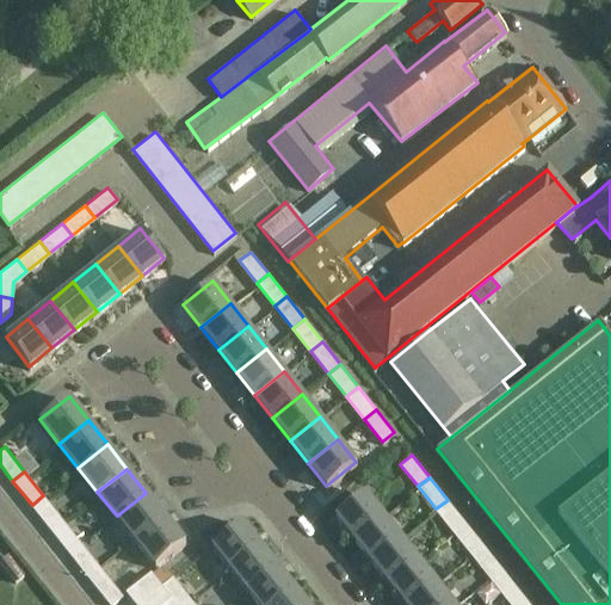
[(353,538),(383,514),(365,492),(335,516),(353,538)]
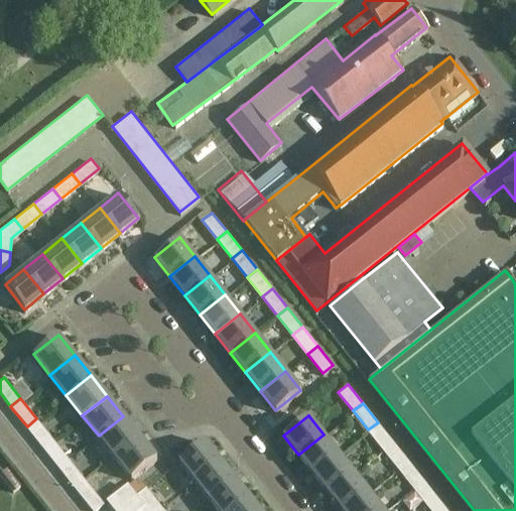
[(115,457),(139,436),(123,416),(99,435),(115,457)]
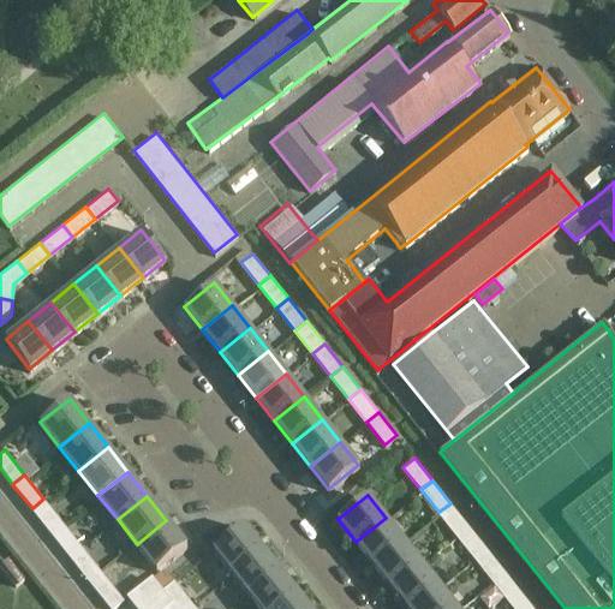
[(52,532),(63,523),(43,499),(33,508),(52,532)]
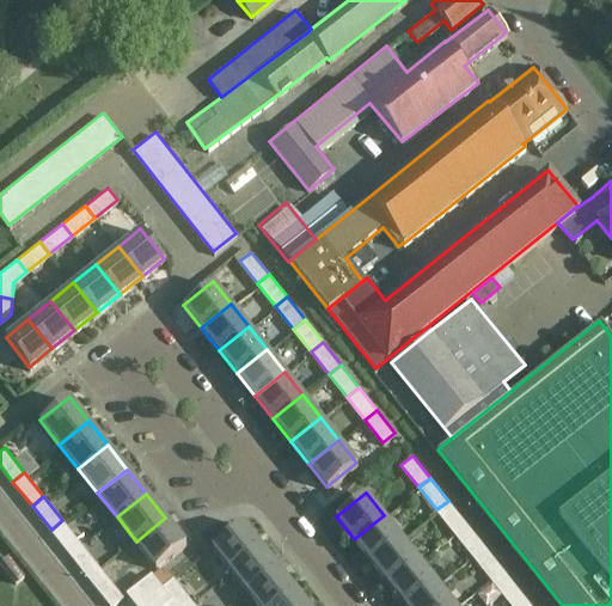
[(454,532),(466,522),(448,501),(436,509),(454,532)]
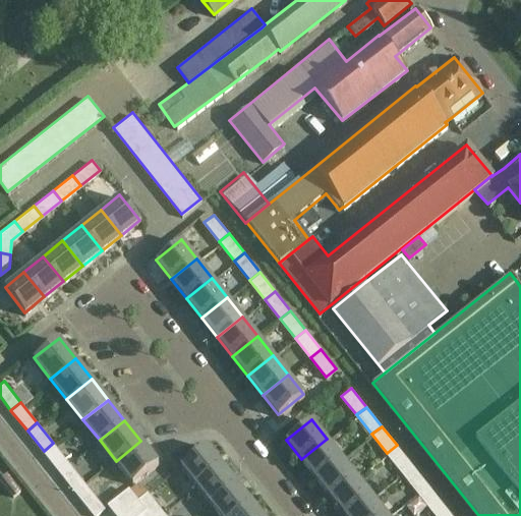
[(316,478),(342,457),(327,439),(301,459),(316,478)]
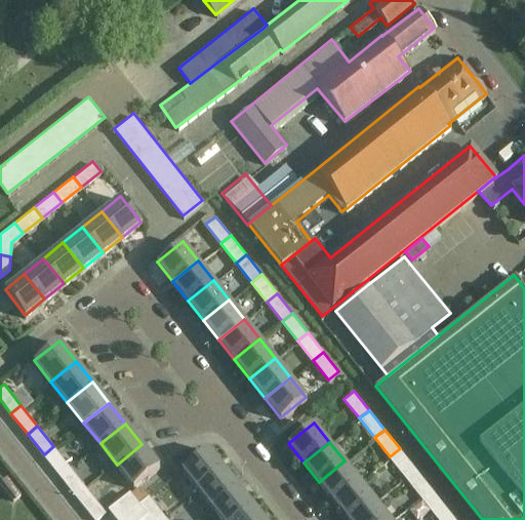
[(142,444),(117,465),(133,485),(159,466),(142,444)]
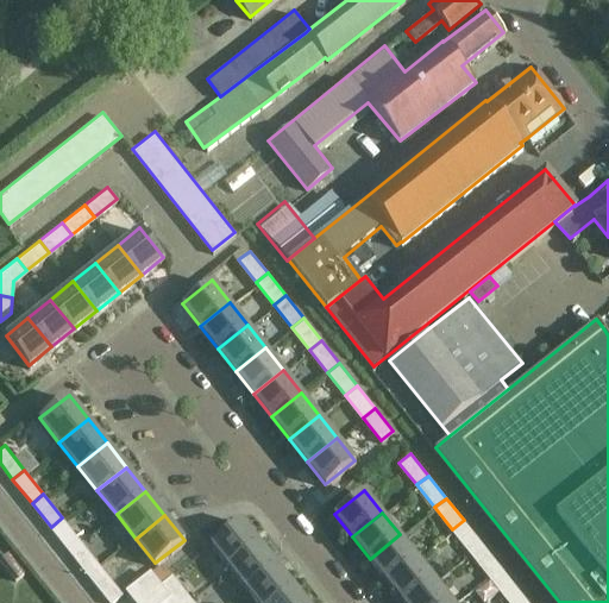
[(70,551),(82,542),(75,534),(82,528),(76,520),(69,526),(62,517),(51,527),(70,551)]
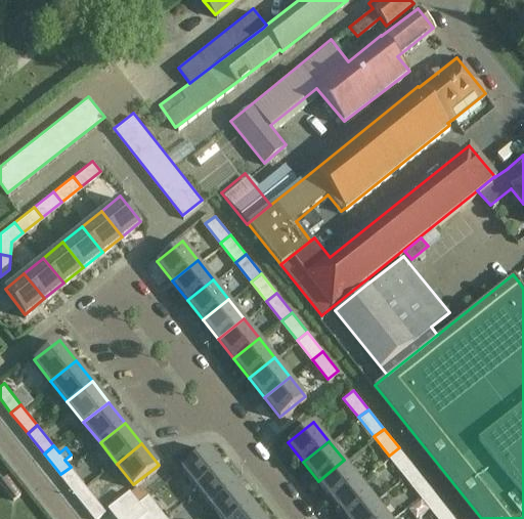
[(197,486),(222,467),(207,447),(181,467),(197,486)]
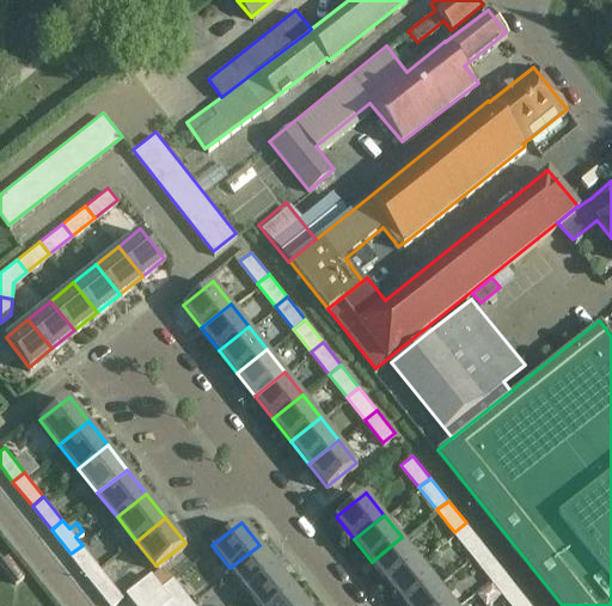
[(472,555),(484,545),(466,522),(454,532),(472,555)]
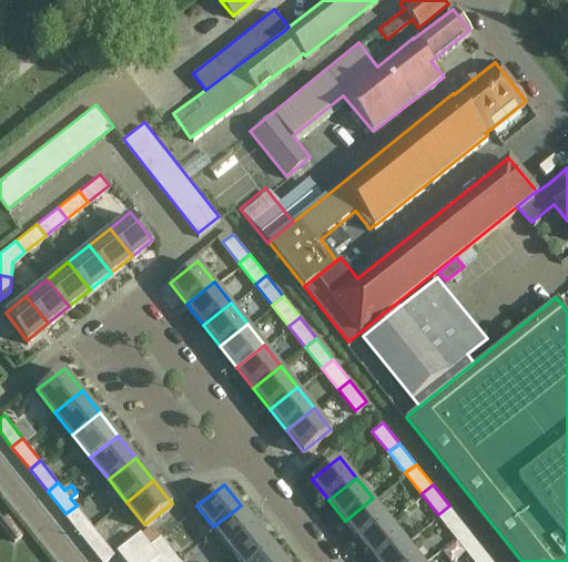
[(362,541),(389,519),(373,498),(345,521),(362,541)]
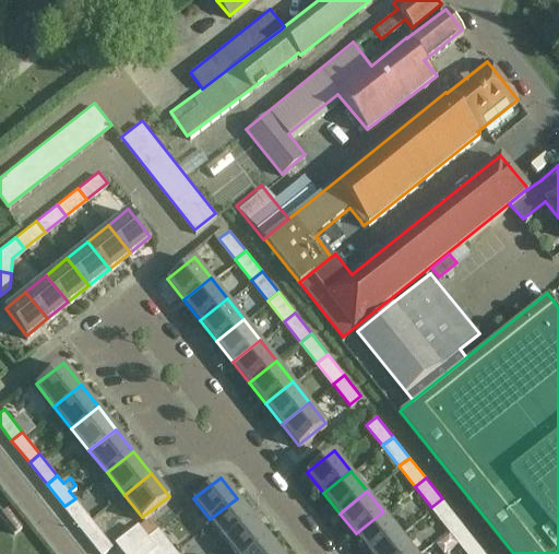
[(82,529),(93,520),(75,498),(64,506),(82,529)]
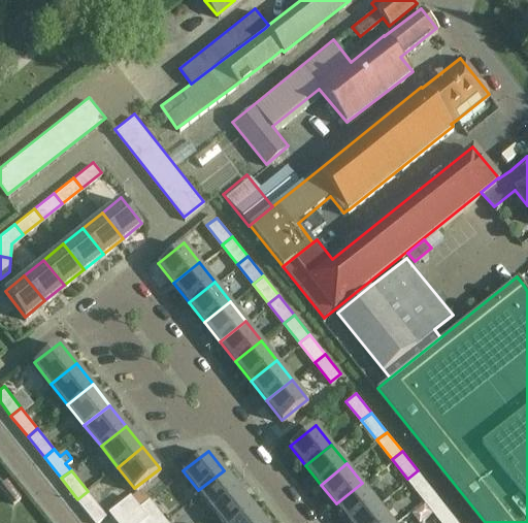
[(213,510),(239,490),(224,470),(198,490),(213,510)]
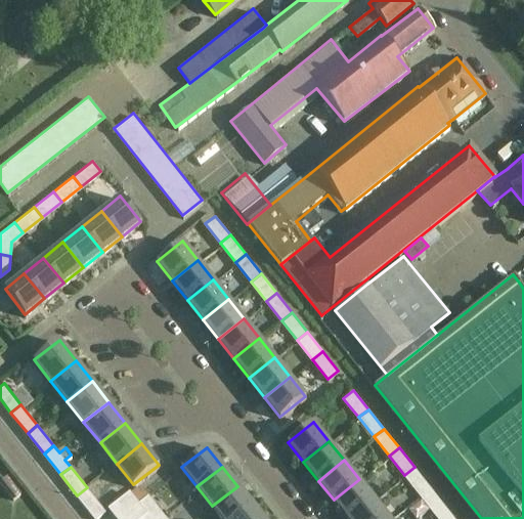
[(420,494),(430,486),(415,467),(404,475),(420,494)]
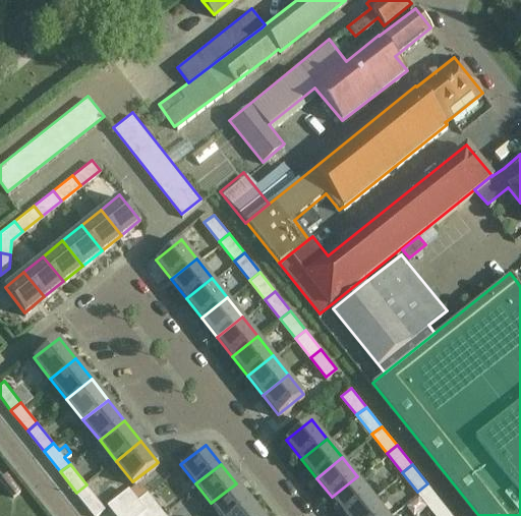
[(0,478),(12,495),(20,489),(6,470),(0,475),(0,478)]
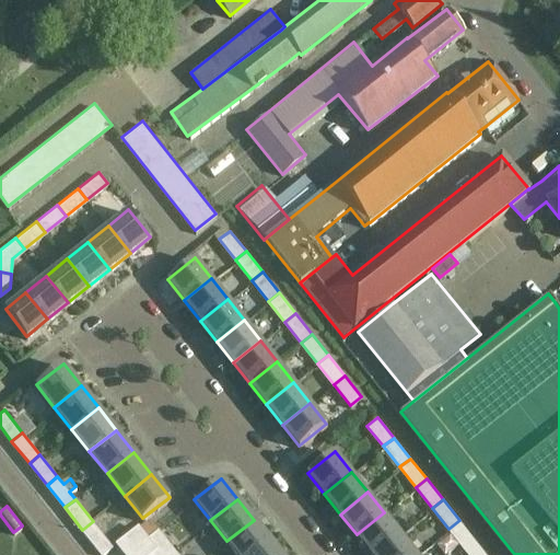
[(372,554),(400,533),(384,512),(357,534),(372,554)]
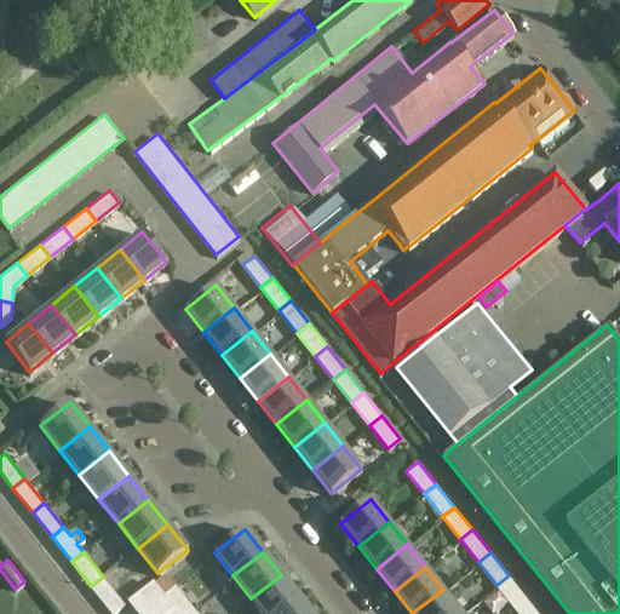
[(263,613),(279,613),(299,598),(281,575),(251,598),(263,613)]
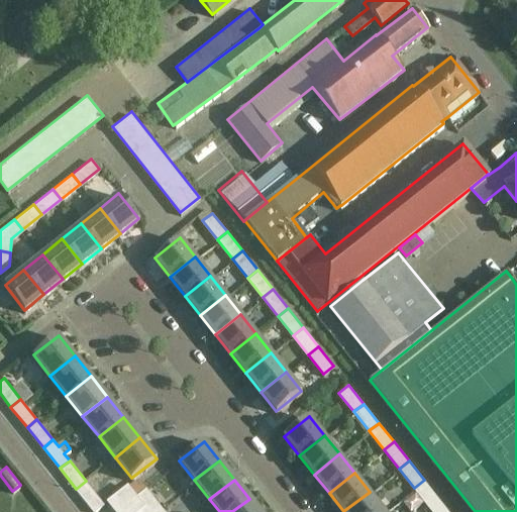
[(429,507),(439,499),(424,480),(414,488),(429,507)]
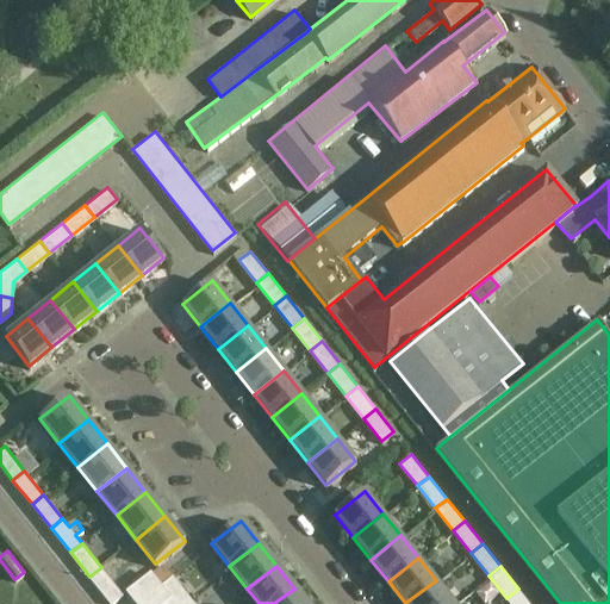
[(101,567),(89,577),(110,603),(122,593),(101,567)]
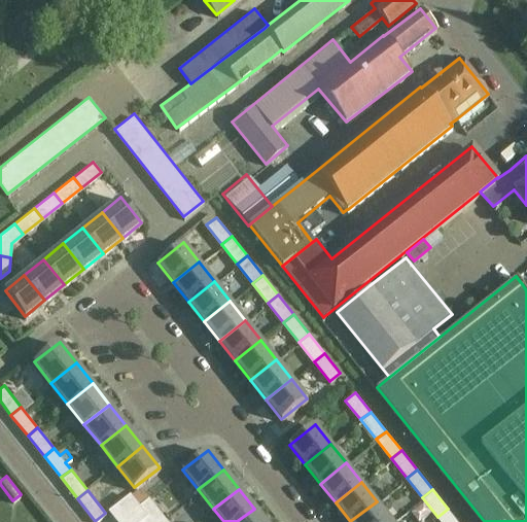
[(117,521),(152,521),(139,503),(130,493),(108,510),(117,521)]
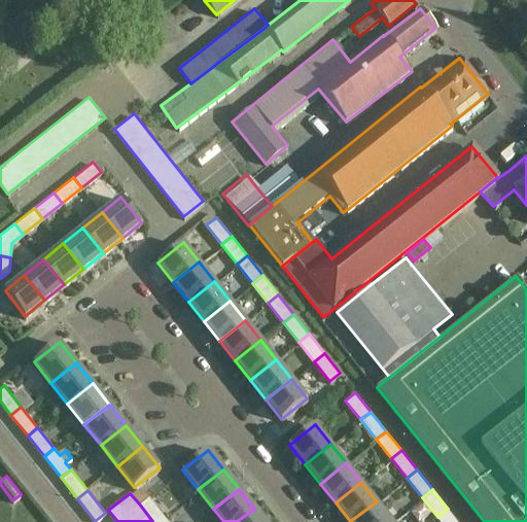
[(148,496),(139,503),(152,521),(155,521),(164,516),(148,496)]
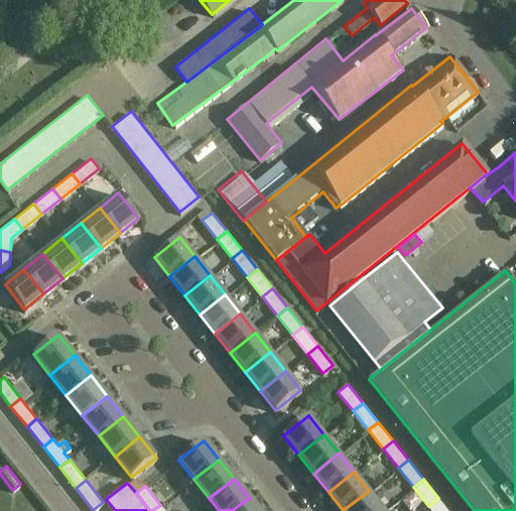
[(402,499),(409,508),(410,508),(422,498),(415,489),(402,499)]
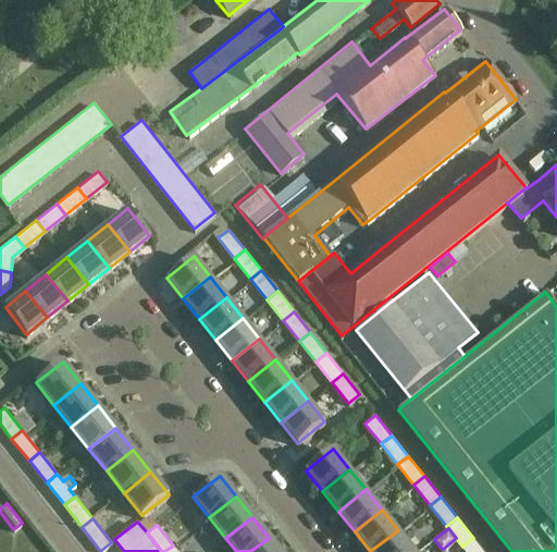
[(412,551),(415,551),(398,530),(370,551),(412,551)]
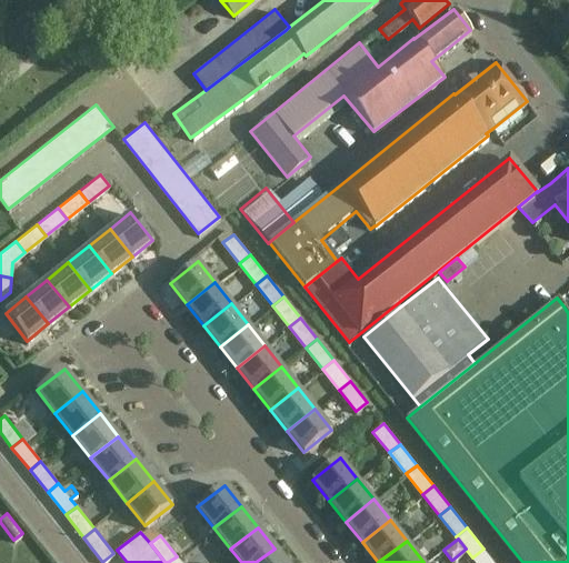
[(287,562),(275,549),(256,562),(287,562)]
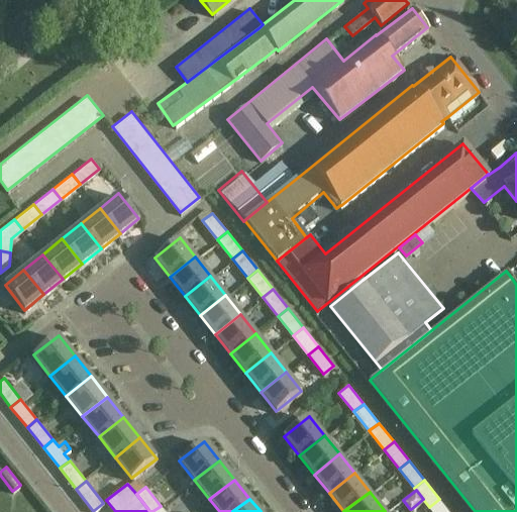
[(432,511),(448,511),(439,499),(429,507),(432,511)]
